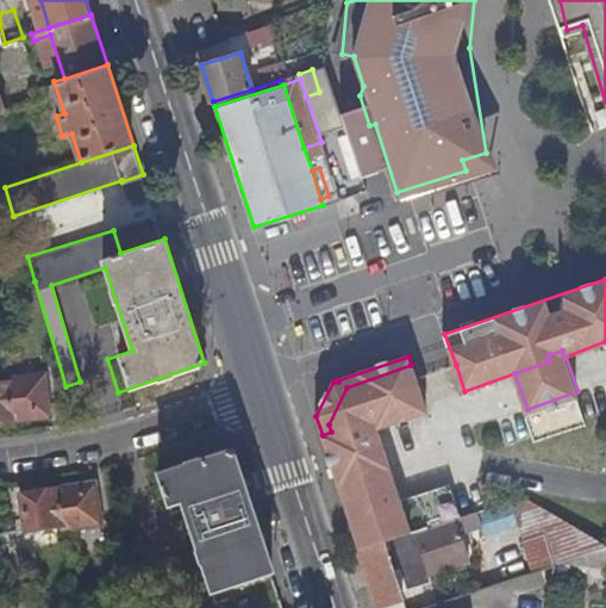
[(330,457),(339,485),(388,466),(376,428),(426,410),(416,378),(411,365),(347,388),(329,425),(331,432),(323,435),(330,457)]
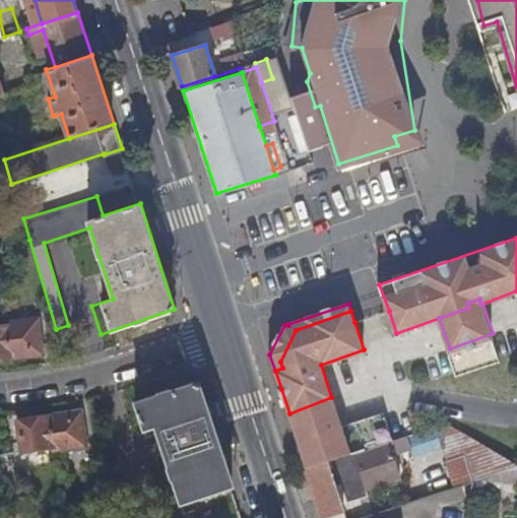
[(39,318),(6,321),(5,325),(9,355),(43,352),(39,318)]
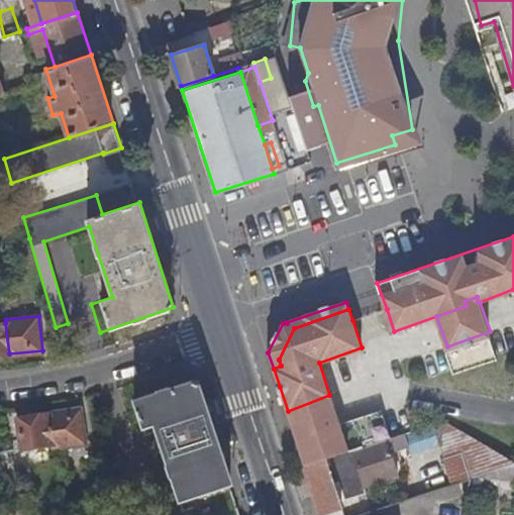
[(0,354),(9,353),(5,323),(0,323),(0,354)]
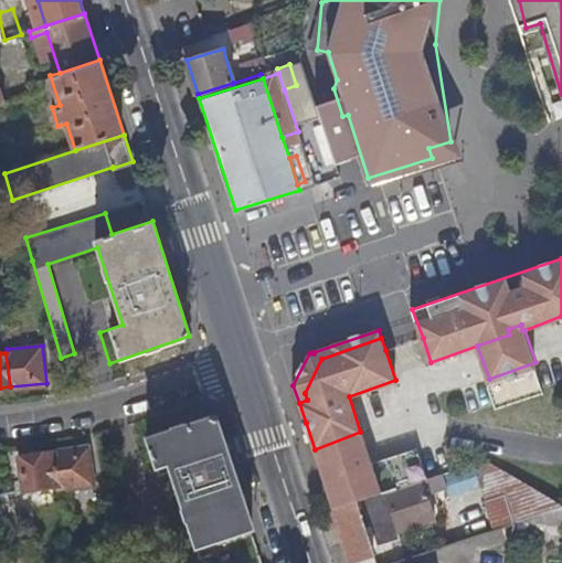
[(536,362),(489,379),(500,409),(545,393),(536,362)]
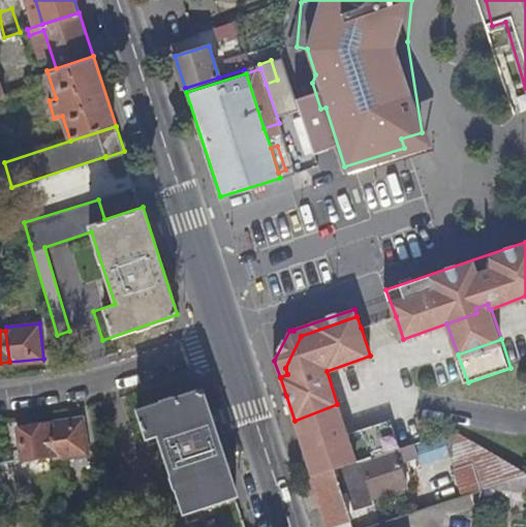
[(237,495),(202,388),(127,412),(136,440),(157,434),(184,513),(237,495)]
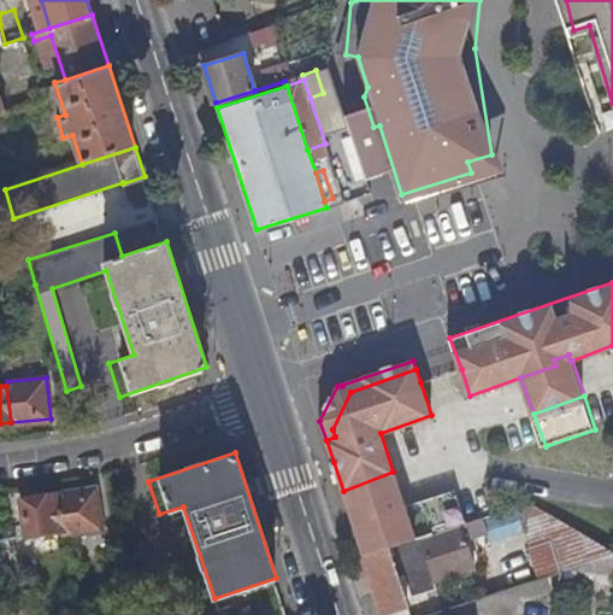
[(343,491),(353,522),(405,504),(393,472),(343,491)]
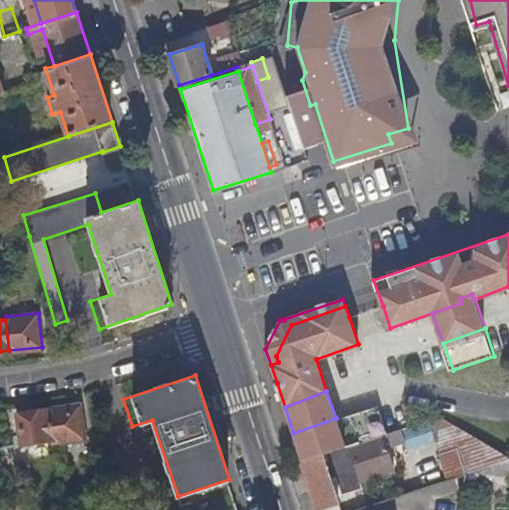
[(77,403),(48,408),(52,439),(53,443),(83,437),(77,403)]
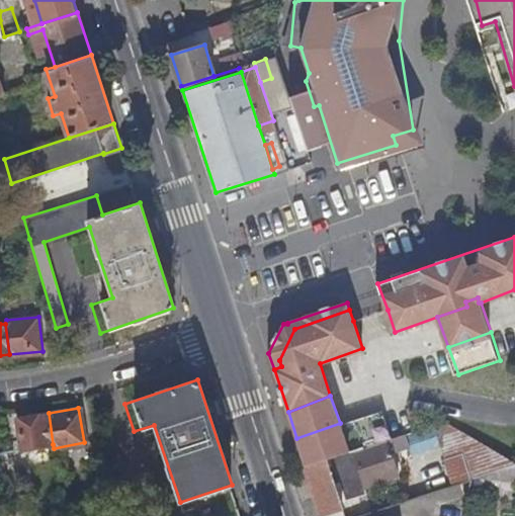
[(340,423),(296,438),(306,465),(353,450),(365,446),(364,444),(395,434),(384,408),(340,423)]
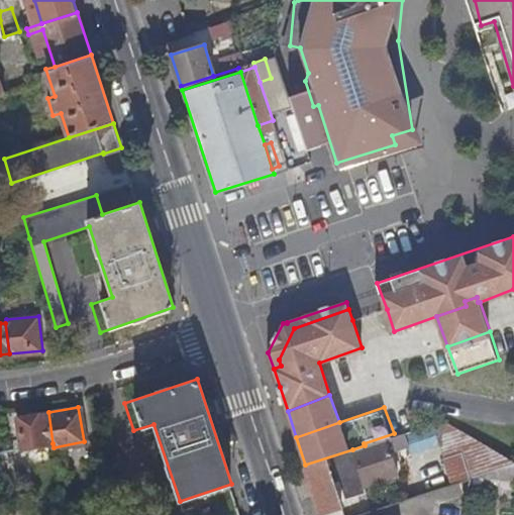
[(53,443),(48,412),(15,418),(21,448),(53,443)]
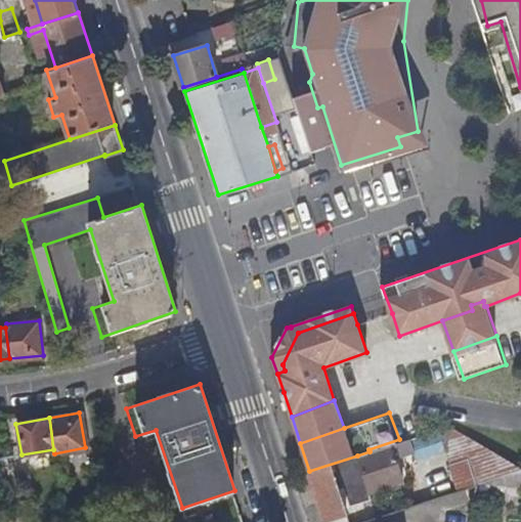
[(459,490),(478,484),(520,470),(520,467),(449,426),(416,436),(424,459),(445,451),(459,490)]
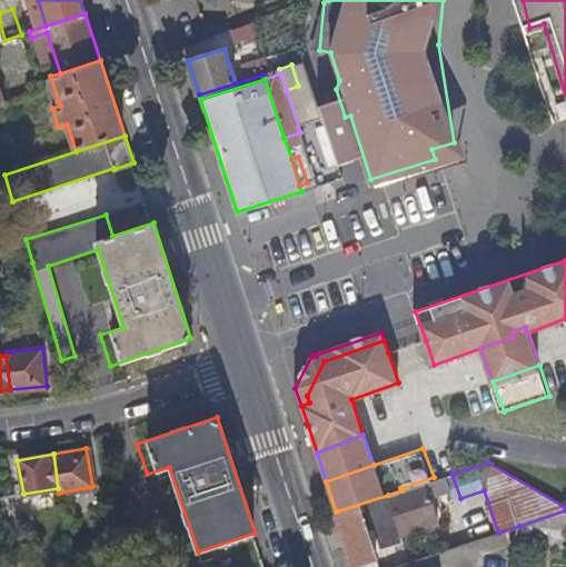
[(401,490),(388,495),(400,531),(400,534),(438,521),(425,483),(401,490)]
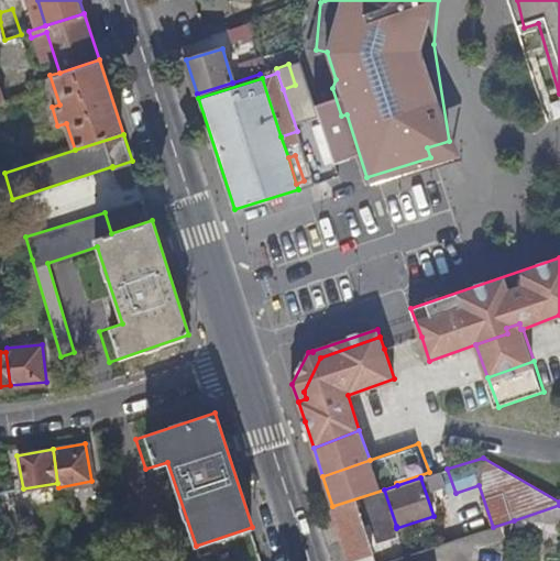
[(332,506),(344,542),(368,535),(396,526),(384,490),(332,506)]
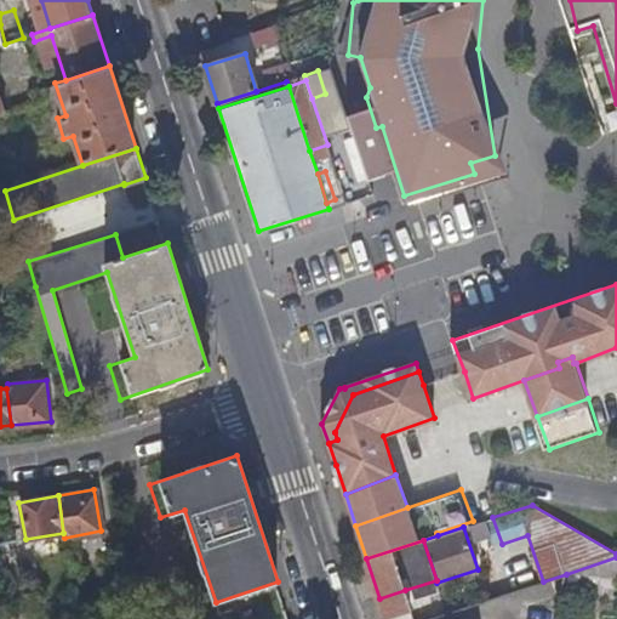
[(616,557),(566,574),(561,596),(606,600),(615,577),(616,577),(616,557)]
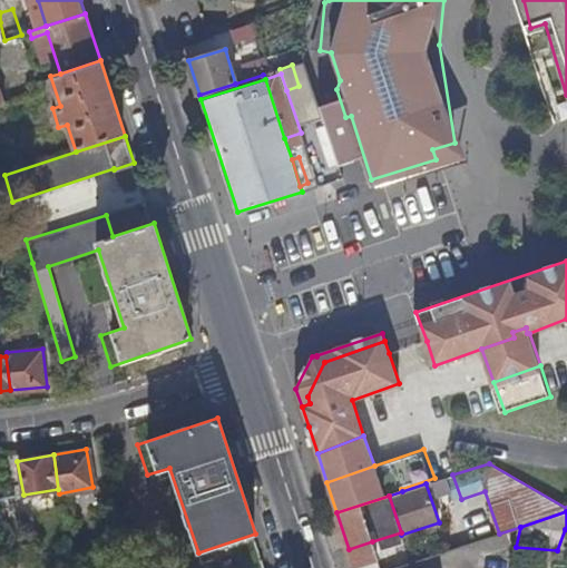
[(349,549),(354,566),(378,557),(372,541),(349,549)]
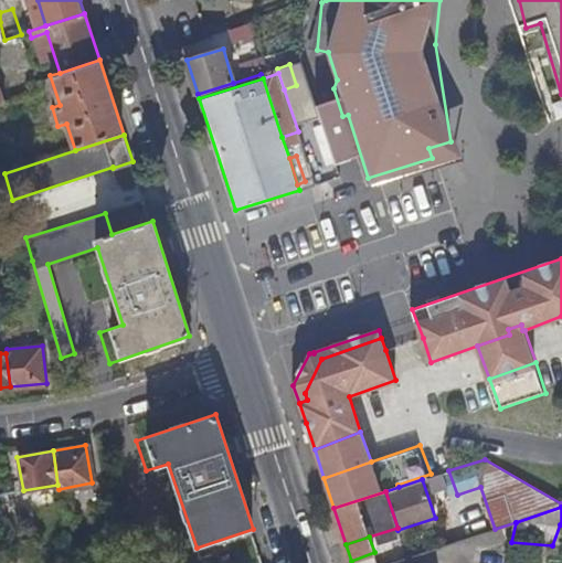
[(103,562),(98,545),(85,550),(89,562),(103,562)]
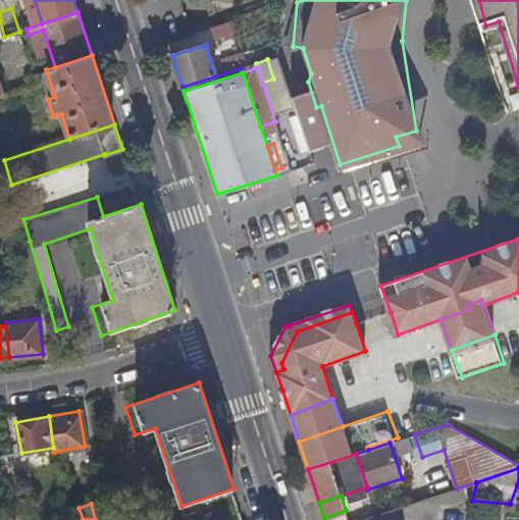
[(324,518),(324,519),(349,519),(346,510),(324,518)]
